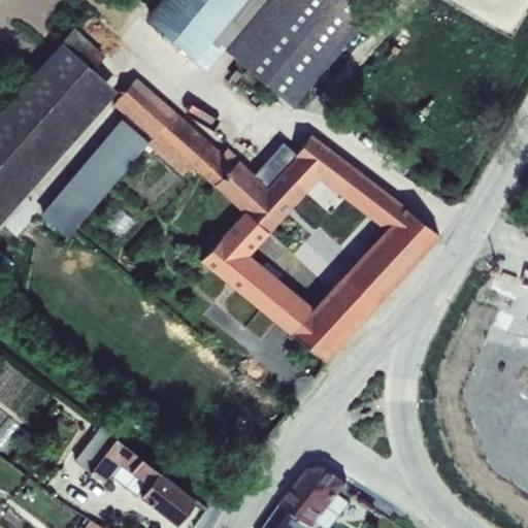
[(167,0),(156,17),(217,63),(228,47),(304,103),(381,0),(167,0)]
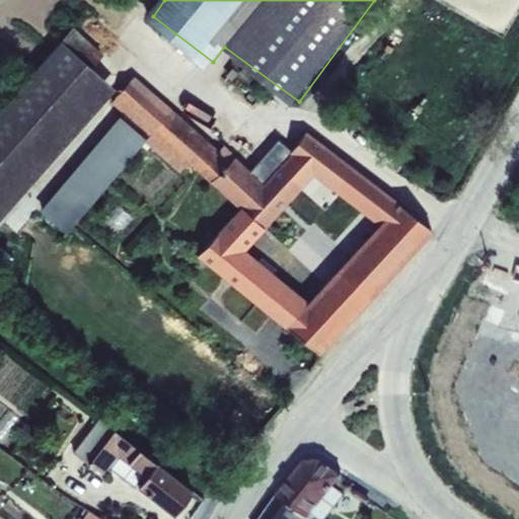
[(69,29),(0,113),(0,230),(127,77),(69,29)]
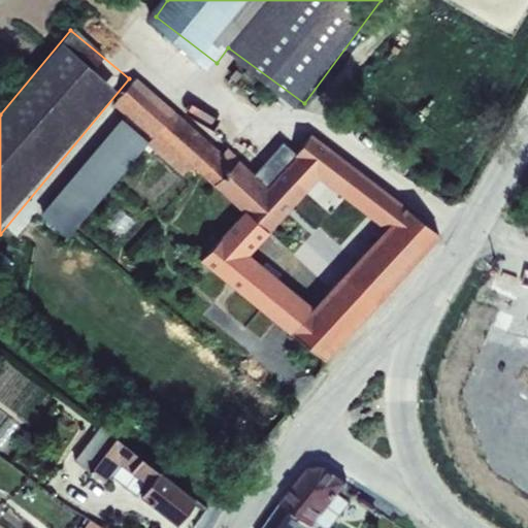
[(266,186),(294,154),(283,143),(281,145),(260,128),(235,156),(228,150),(224,154),(137,77),(111,106),(125,118),(152,141),(186,171),(187,170),(196,178),(200,174),(215,187),(238,160),(266,186)]
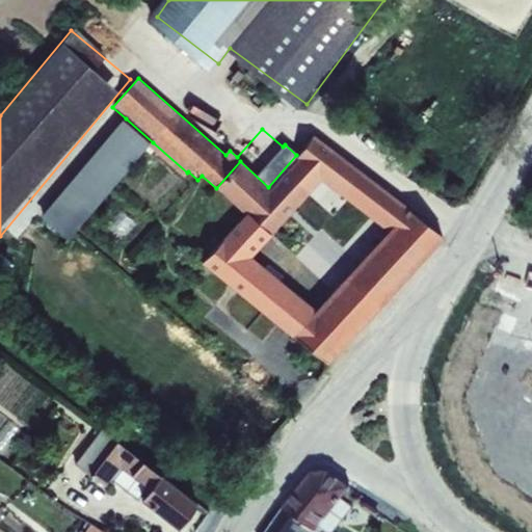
[(80,169),(108,193),(153,142),(126,118),(80,169)]
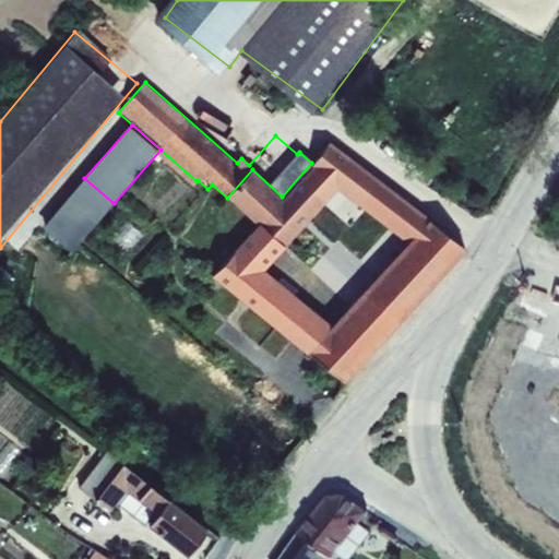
[(331,143),(311,163),(282,197),(252,169),(227,198),(257,225),(212,275),(307,354),(308,353),(344,381),(465,248),(331,143)]
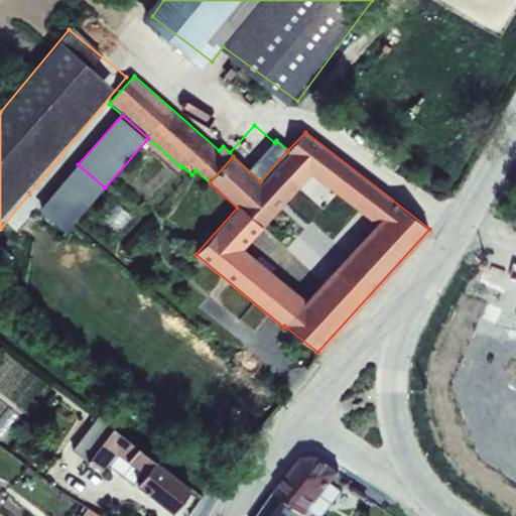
[(105,187),(78,164),(39,209),(66,231),(105,187)]
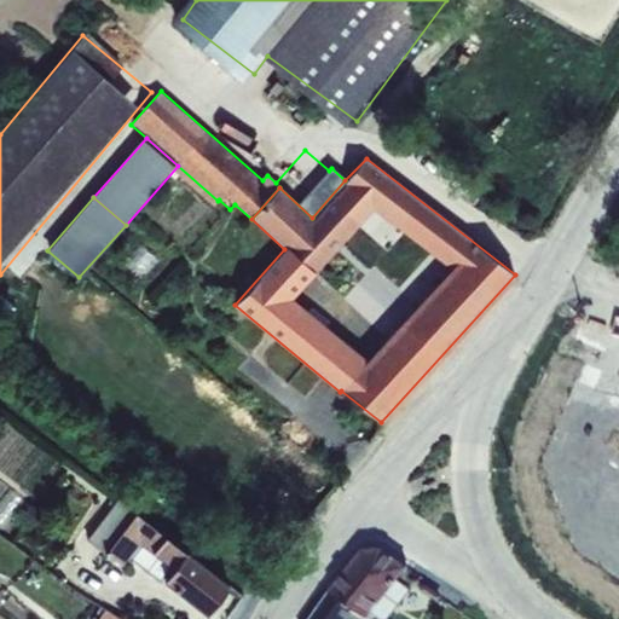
[(119,498),(86,541),(105,554),(105,553),(123,563),(128,555),(163,578),(208,613),(229,586),(136,513),(119,498)]
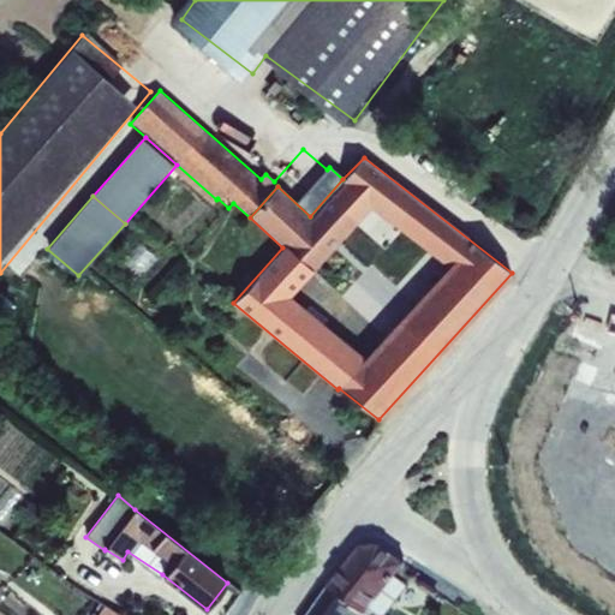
[(362,545),(328,586),(352,603),(368,613),(371,608),(380,614),(386,614),(408,585),(395,575),(406,562),(380,543),(362,545)]
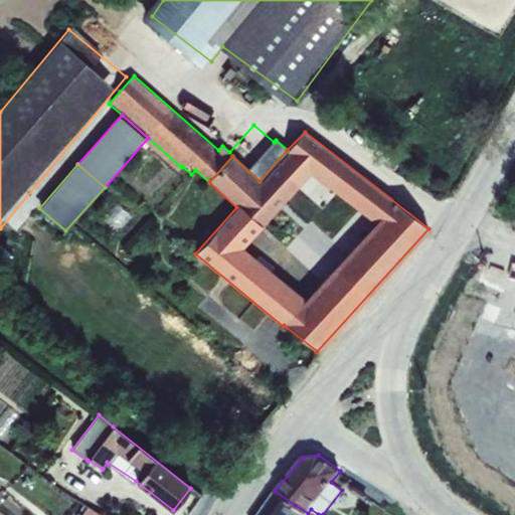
[(275,491),(259,514),(310,514),(308,513),(295,505),(275,491)]
